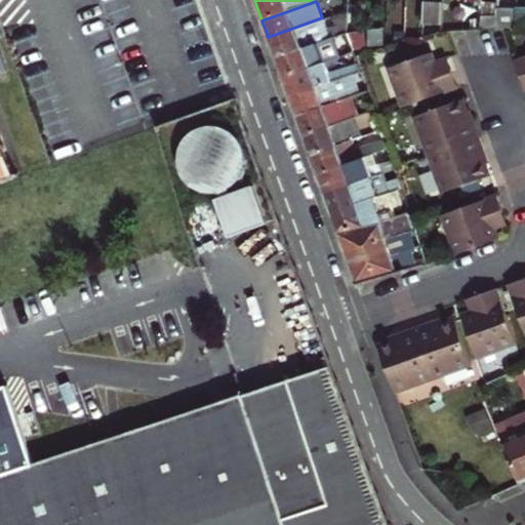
[(422,24),(441,24),(442,3),(423,3),(422,24)]
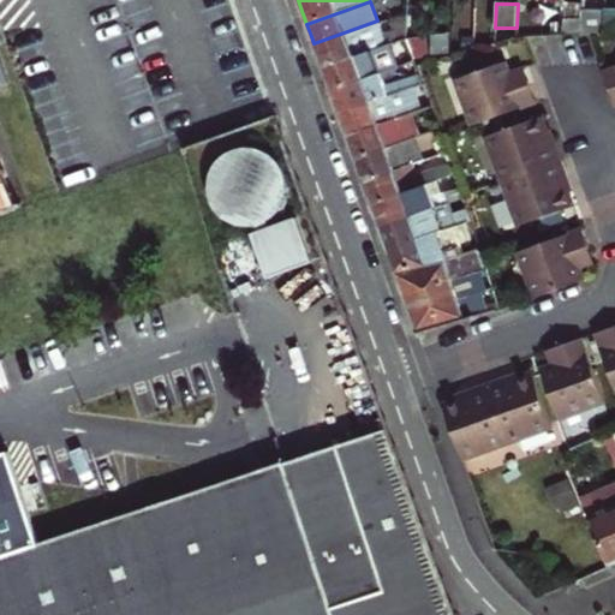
[(562,35),(583,34),(584,7),(563,5),(562,35)]
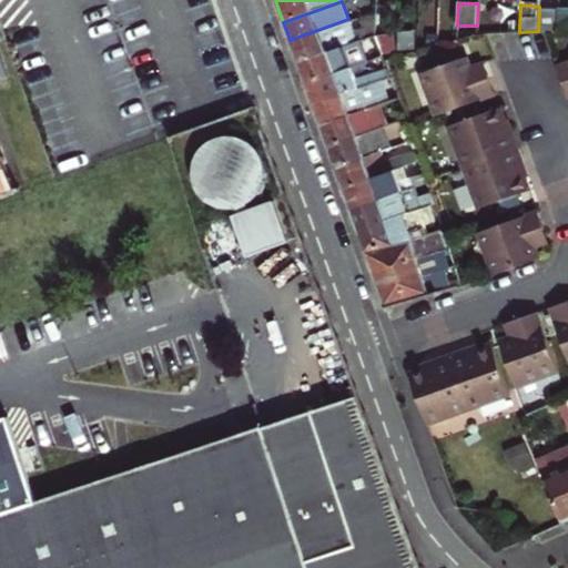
[(558,30),(559,8),(539,7),(538,31),(547,30),(558,30)]
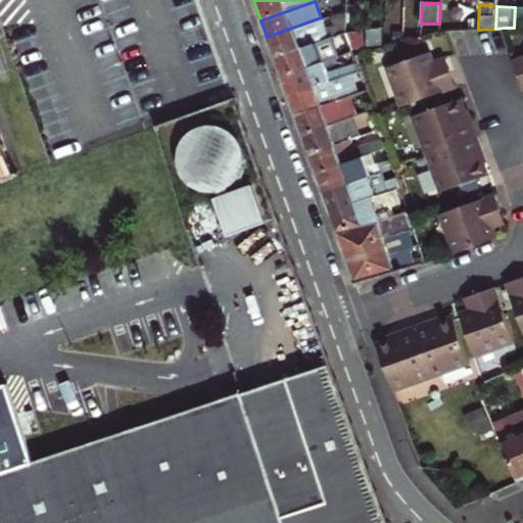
[(321,17),(267,37),(271,49),(275,57),(329,39),(321,17)]
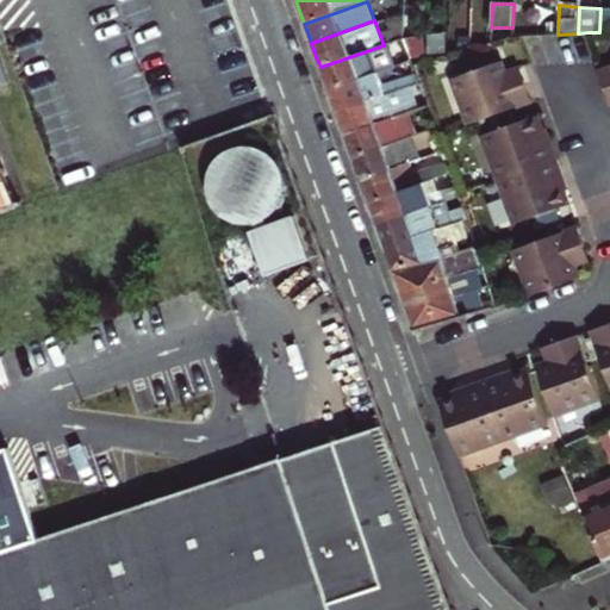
[(324,79),(328,91),(386,69),(381,55),(385,55),(386,58),(393,56),(397,66),(411,61),(404,38),(384,45),(321,67),(324,79)]
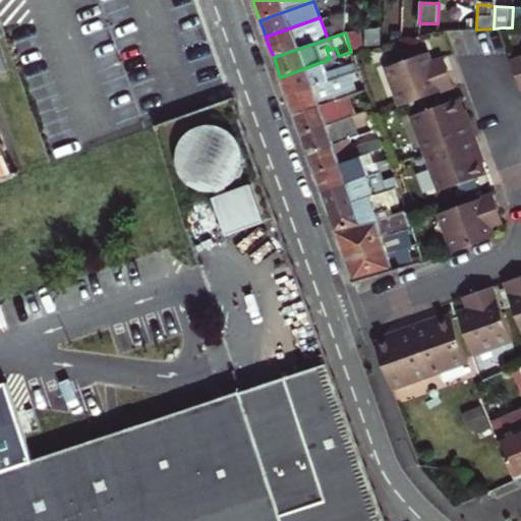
[(387,66),(400,104),(453,84),(443,57),(431,61),(429,56),(428,51),(387,66)]
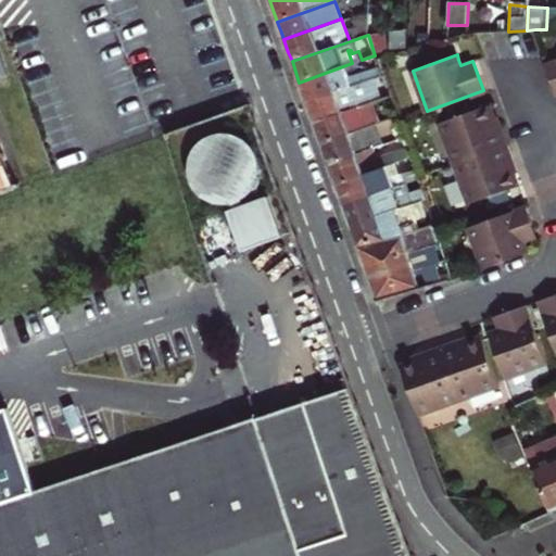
[(303,96),(306,103),(371,80),(382,76),(375,55),(362,60),(352,63),(299,83),(303,96)]
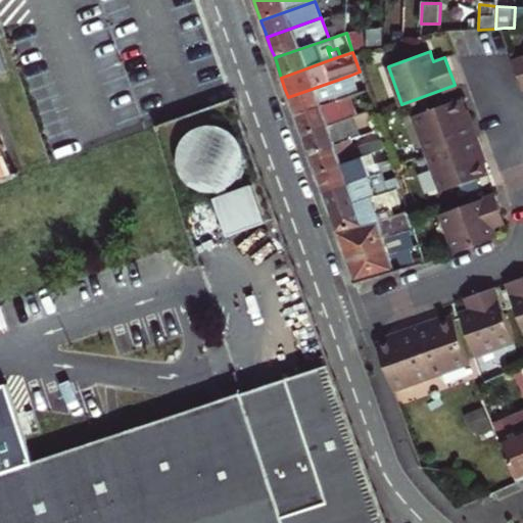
[(291,107),(294,116),(349,97),(357,94),(349,76),(288,97),(291,107)]
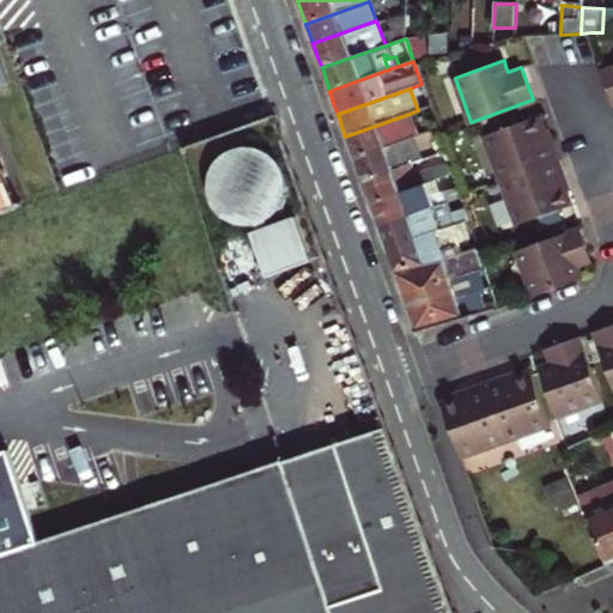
[(486,131),(504,177),(559,157),(552,139),(547,141),(544,128),(538,113),(486,131)]
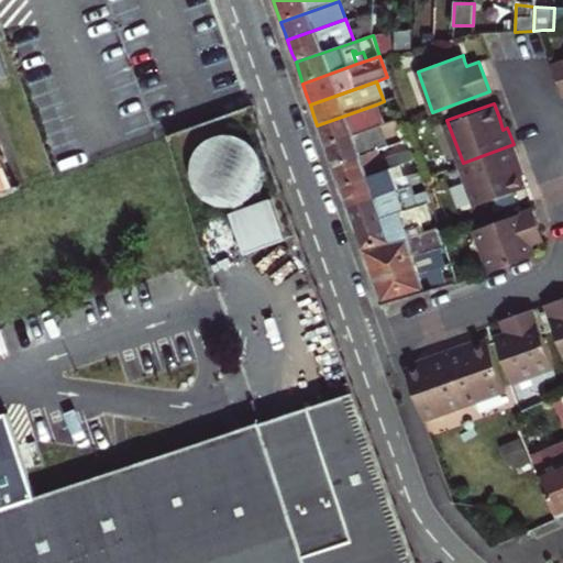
[(321,135),(324,146),(378,128),(383,125),(376,105),(317,125),(321,135)]
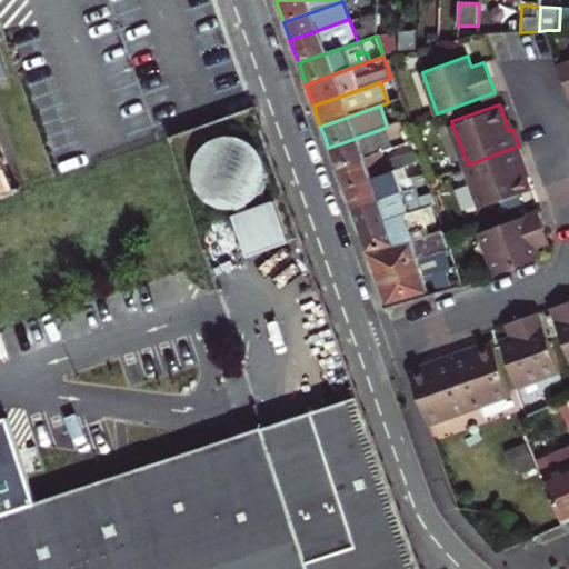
[(332,158),(336,168),(382,152),(390,149),(382,129),(328,148),(332,158)]
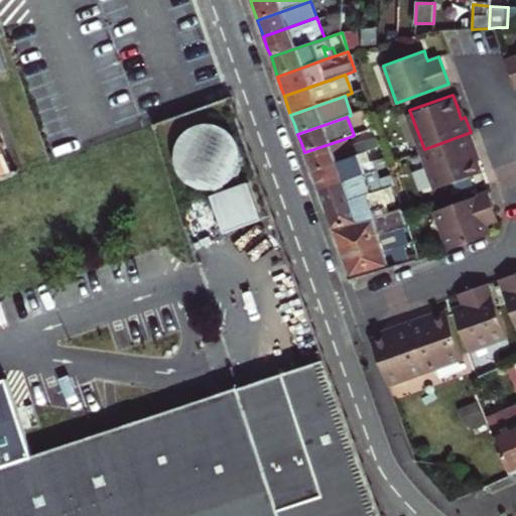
[(0,175),(17,170),(7,142),(0,124),(0,175)]
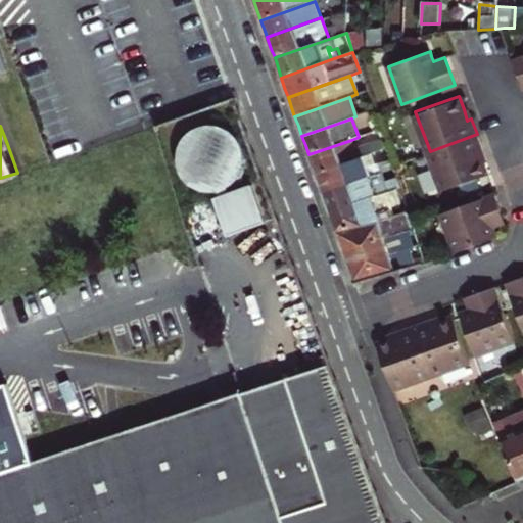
[(219,192),(230,189),(231,188),(233,187),(235,185),(236,184),(238,182),(240,181),(242,177),(244,175),(245,173),(245,171),(246,169),(247,165),(247,163),(247,159),(247,154),(246,150),(245,145),(242,141),(240,138),(237,135),(235,133),(231,130),(227,129),(225,128),(220,127),(218,126),(216,126),(214,126),(210,126),(208,127),(206,127),(204,128),(201,129),(200,129),(198,130),(194,133),(190,136),(189,138),(187,140),(186,141),(185,144),(184,145),(183,148),(182,150),(181,154),(181,156),(181,159),(181,161),(182,165),(183,171),(185,175),(187,179),(190,182),(194,185),(198,188),(201,190),(206,191),(210,192),(214,193),(216,193),(218,192),(219,192)]
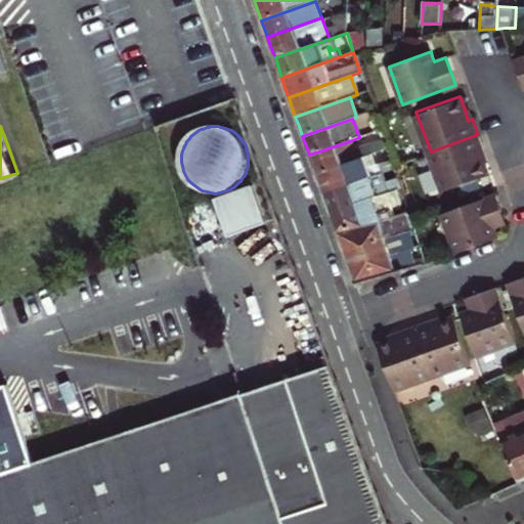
[(479,150),(483,148),(478,134),(431,151),(444,188),(487,173),(483,161),(479,150)]
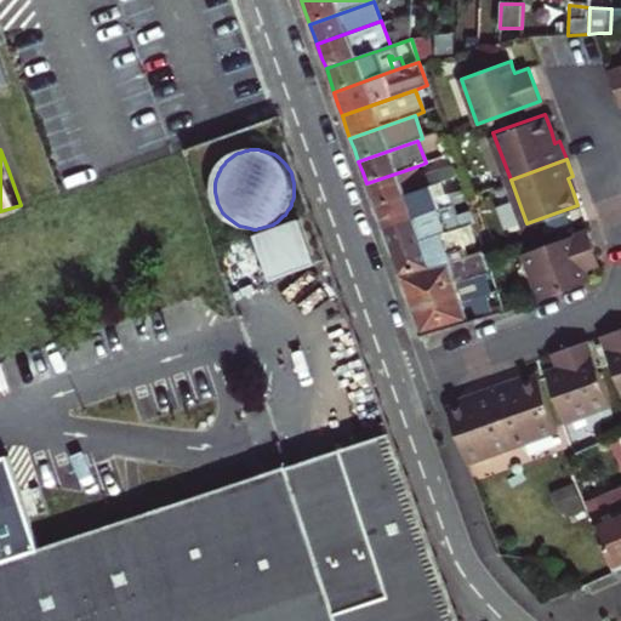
[(370,195),(375,208),(431,187),(459,177),(455,166),(421,177),(417,166),(366,183),(370,195)]
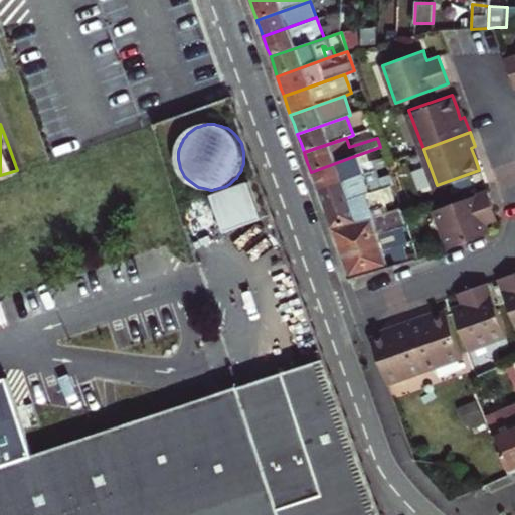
[(314,181),(318,191),(374,170),(386,166),(385,162),(384,158),(361,166),(357,155),(311,172),(314,181)]
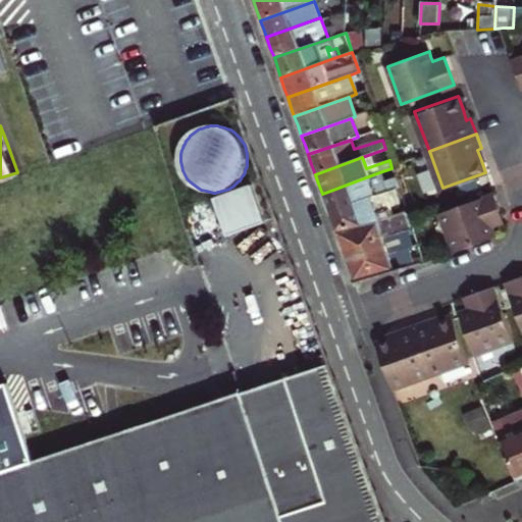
[(326,204),(328,212),(369,198),(399,188),(396,178),(383,184),(379,172),(322,194),(326,204)]
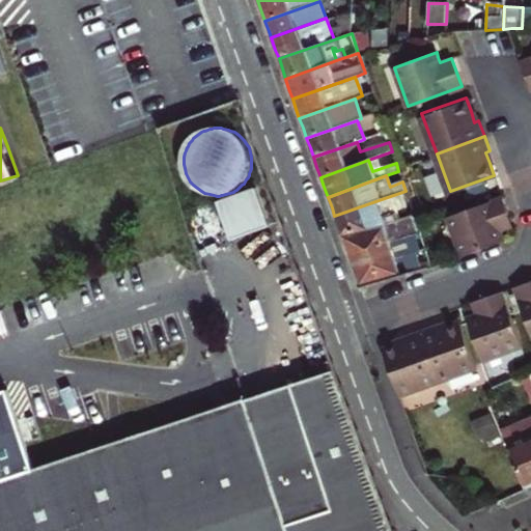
[(222,195),(222,201),(219,202),(234,242),(274,228),(258,189),(234,197),(233,197),(233,192),(222,195)]
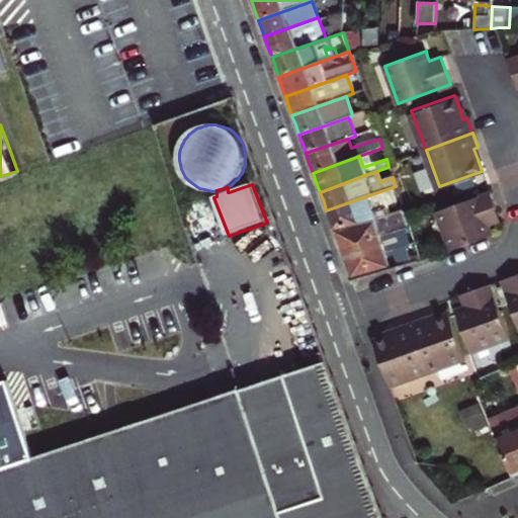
[(436,209),(449,247),(492,232),(490,227),(489,223),(501,219),(490,190),(436,209)]
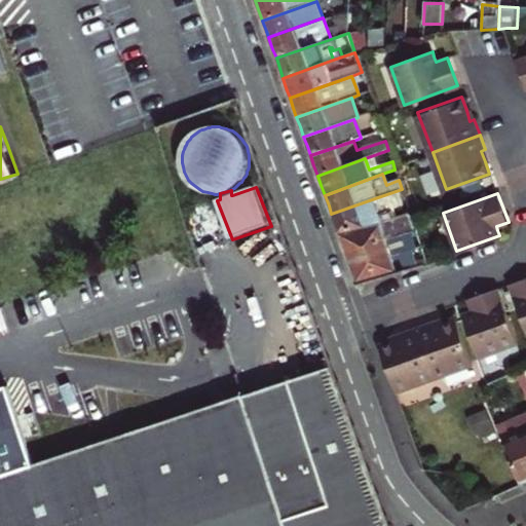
[(335,225),(338,233),(379,219),(372,199),(331,214),(335,225)]
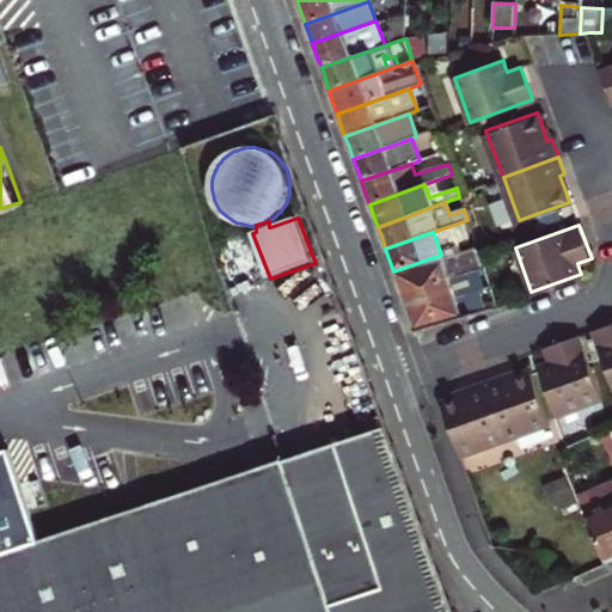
[(441,255),(393,271),(398,286),(402,294),(450,277),(483,265),(476,243),(441,255)]
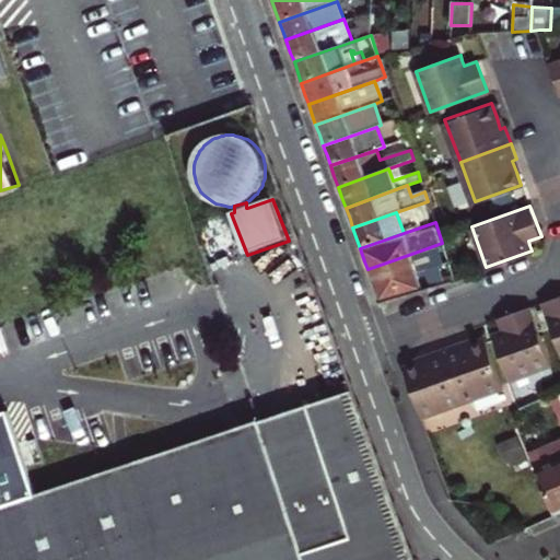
[(371,278),(373,284),(431,265),(443,260),(447,258),(442,243),(411,254),(368,269),(371,278)]
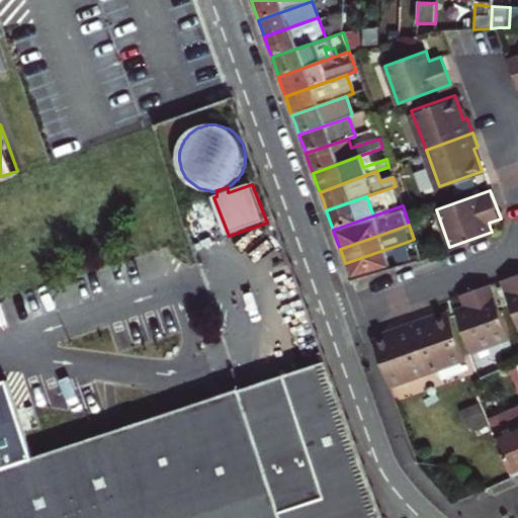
[(420,256),(414,239),(410,241),(416,257),(420,256)]
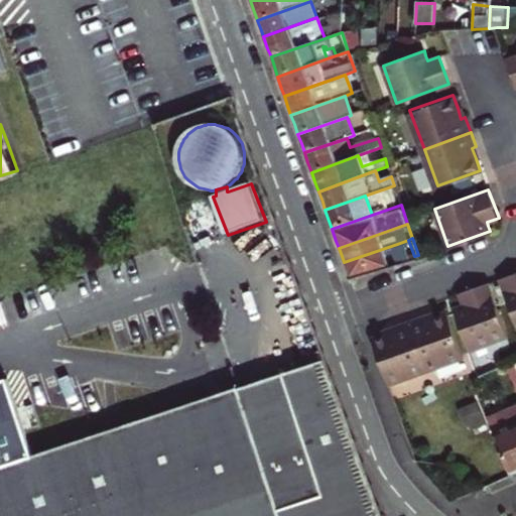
[(350,279),(410,257),(408,253),(401,256),(397,244),(344,262),(347,271),(350,279)]
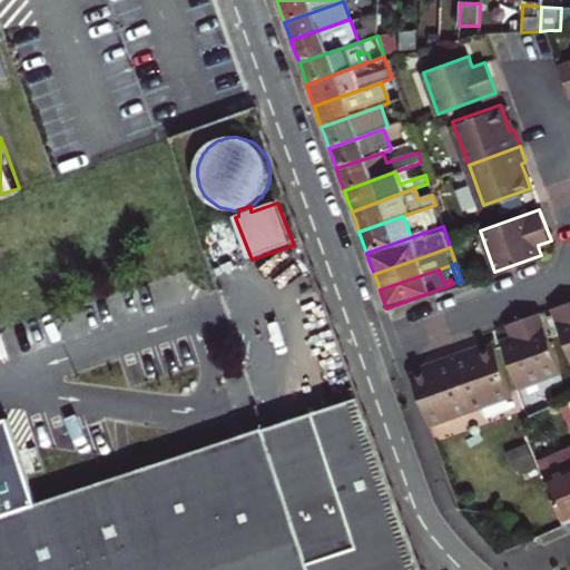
[(569,298),(550,306),(569,362),(569,298)]
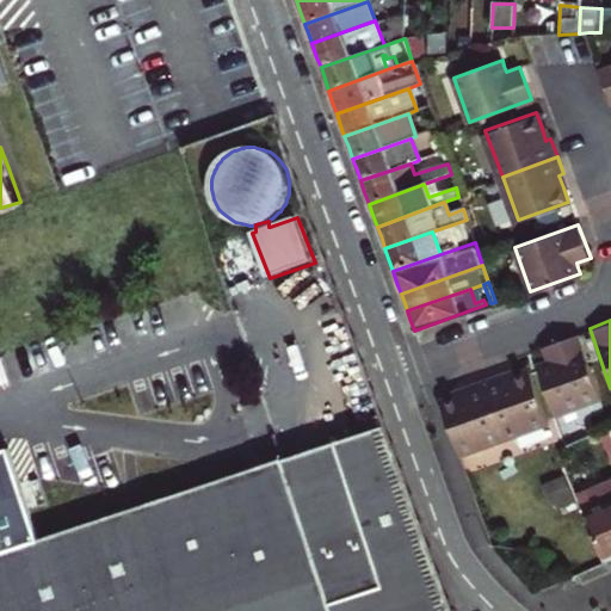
[(553,358),(536,364),(554,414),(598,397),(575,333),(556,340),(562,355),(553,358)]
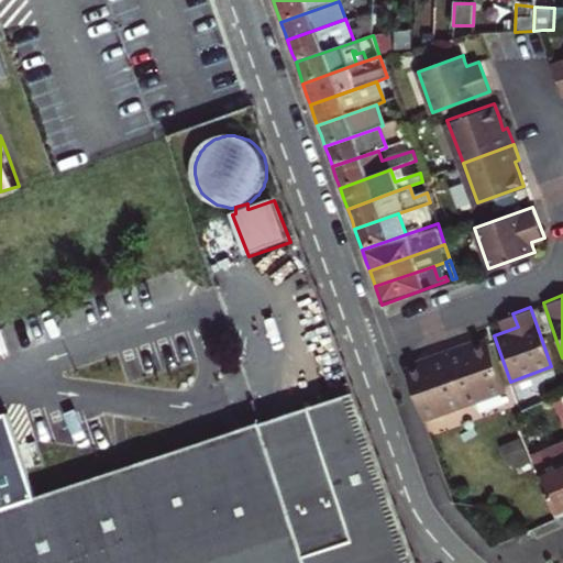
[(443,350),(462,399),(503,384),(487,339),(476,342),(462,348),(461,343),(443,350)]
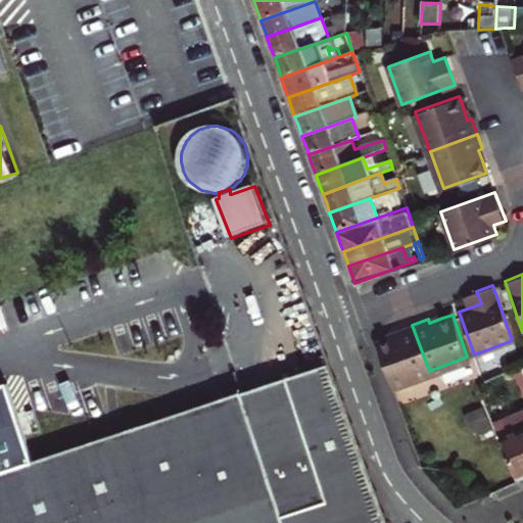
[(390,385),(429,371),(412,325),(396,330),(398,333),(390,336),(379,340),(375,341),(390,385)]
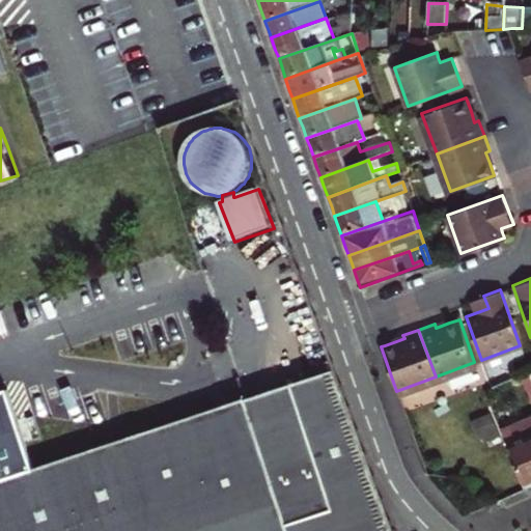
[(530,376),(528,370),(520,374),(530,401),(530,417),(501,430),(527,487),(530,485),(530,376)]
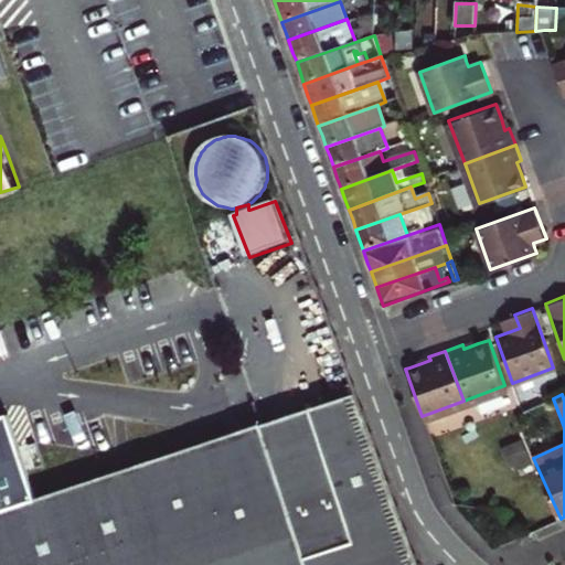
[(418,564),(360,402),(262,433),(38,504),(0,515),(0,564),(418,564)]
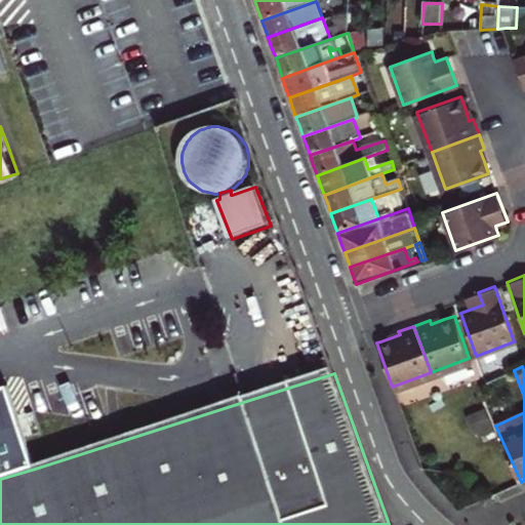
[(0,388),(0,479),(35,469),(6,386),(0,388)]
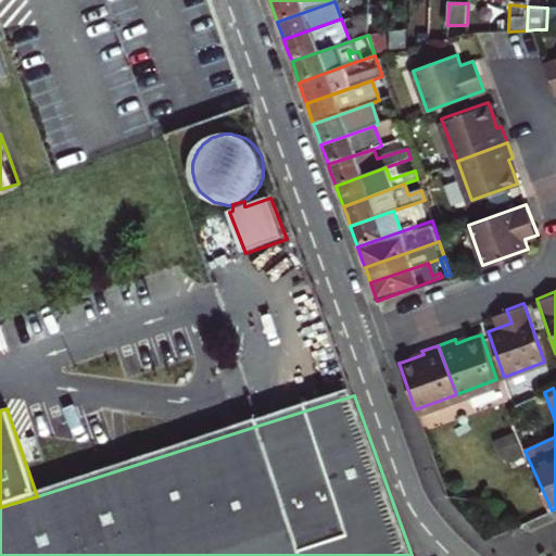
[(514,434),(494,441),(503,464),(522,456),(514,434)]
